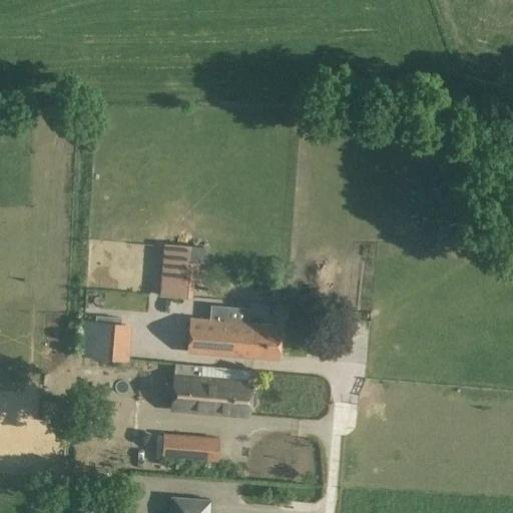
[(95,293),(136,294),(137,239),(97,238),(95,293)]
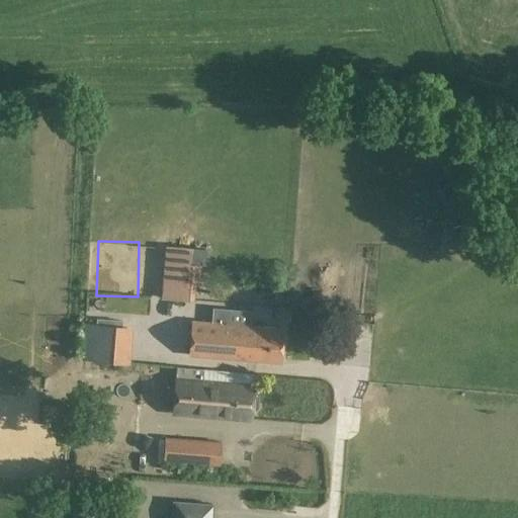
[(69,242),(68,275),(95,276),(96,242),(69,242)]
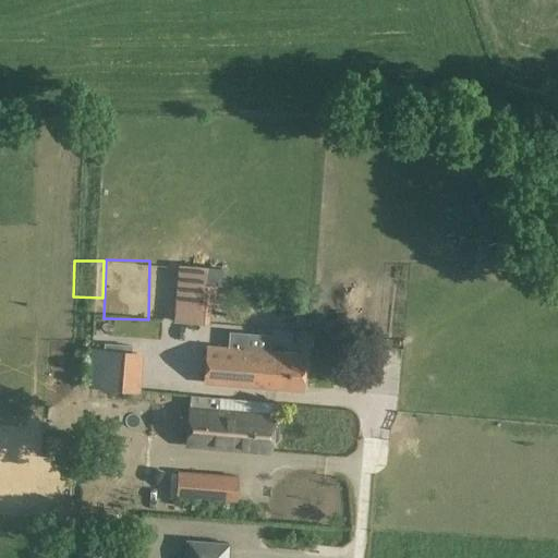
[(179,264),(176,296),(173,322),(203,324),(206,283),(207,267),(179,264)]
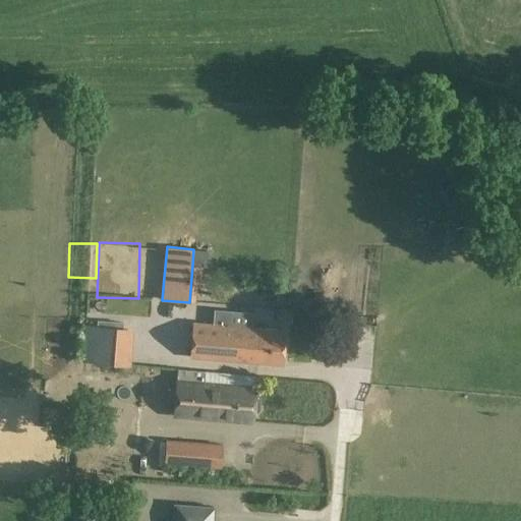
[(282,362),(285,330),(193,324),(191,356),(282,362)]
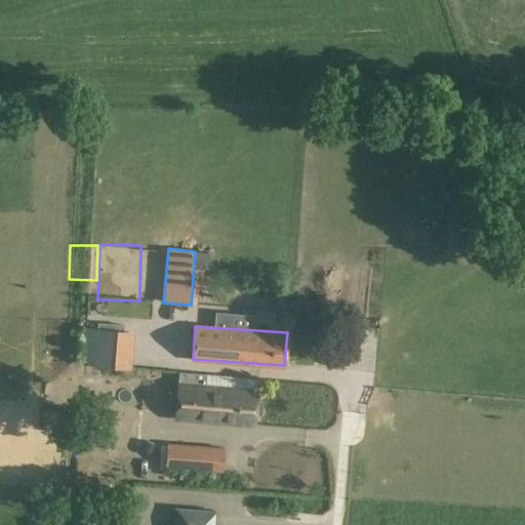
[(91,403),(138,405),(142,338),(99,336),(99,329),(69,327),(67,374),(93,375),(91,403)]
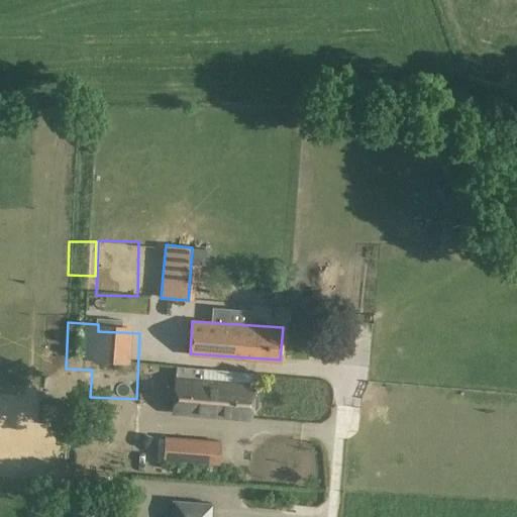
[(256,395),(251,394),(252,385),(176,378),(174,411),(249,417),(250,408),(255,408),(257,406),(259,397),(256,395)]
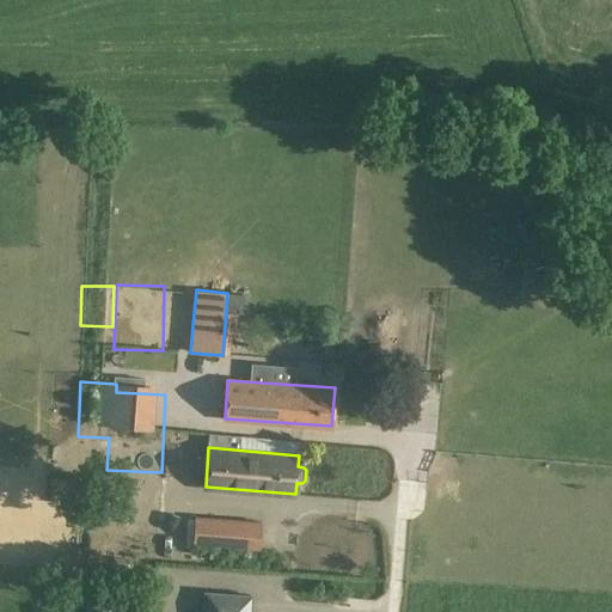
[(236,550),(238,521),(195,519),(193,548),(236,550)]
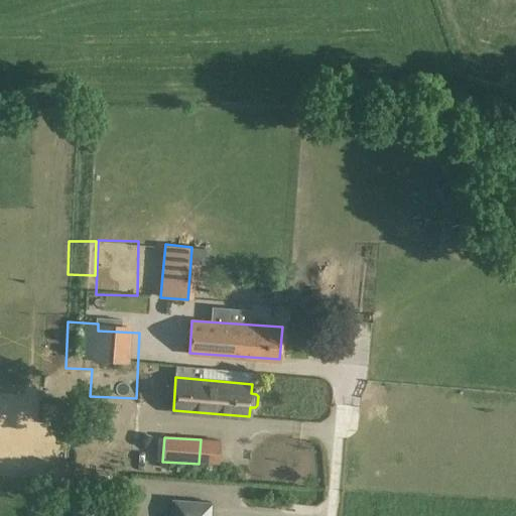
[(195,485),(210,486),(211,472),(196,471),(195,485)]
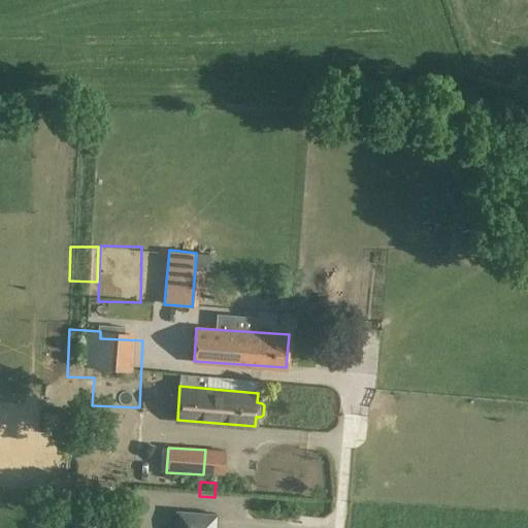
[(216,527),(217,515),(177,512),(175,527),(216,527)]
